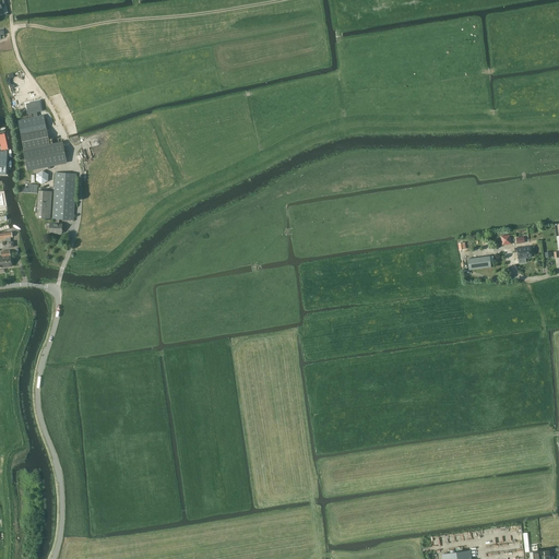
[(37,105),(25,107),(27,114),(34,111),(36,111),(38,110),(43,110),(40,99),(36,100),(37,105)]
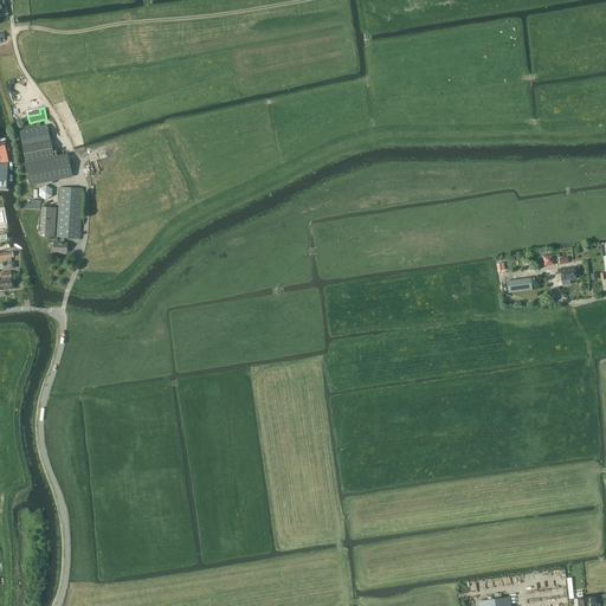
[(19,130),(26,163),(55,158),(47,124),(19,130)]
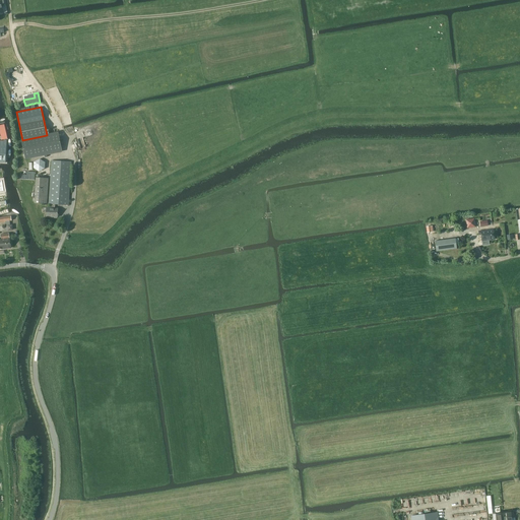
[(47,135),(22,140),(26,158),(62,151),(59,133),(47,135)]
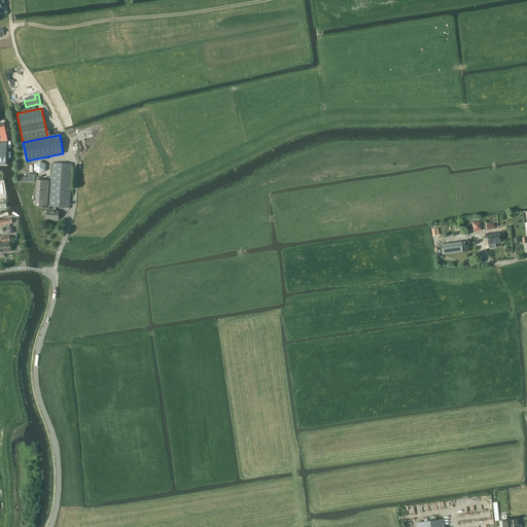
[(46,162),(35,162),(34,171),(45,172),(46,162)]
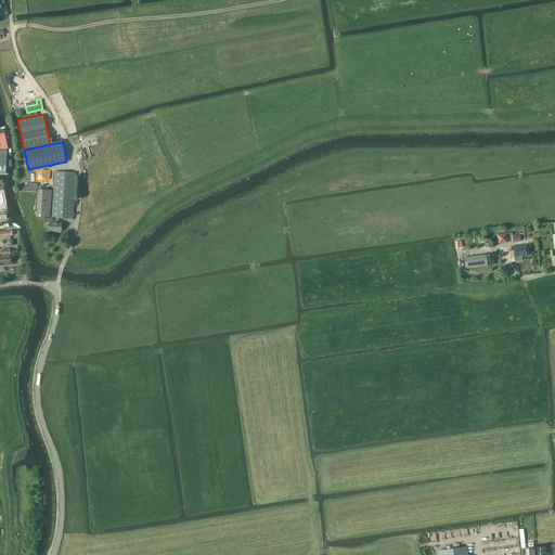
[(54,171),(52,218),(54,218),(59,218),(73,219),(76,172),(54,171)]
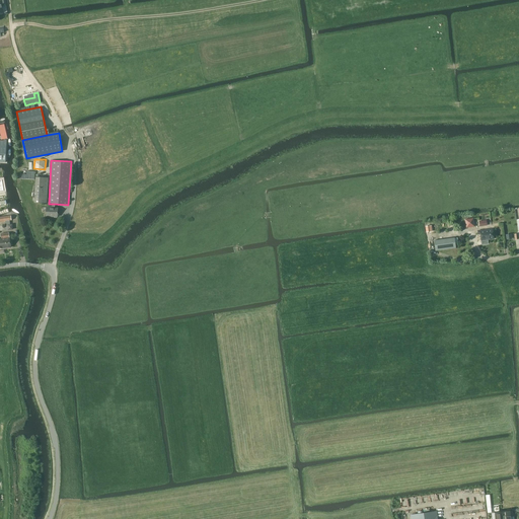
[(20,178),(26,179),(34,179),(35,171),(27,170),(26,174),(20,173),(20,178)]
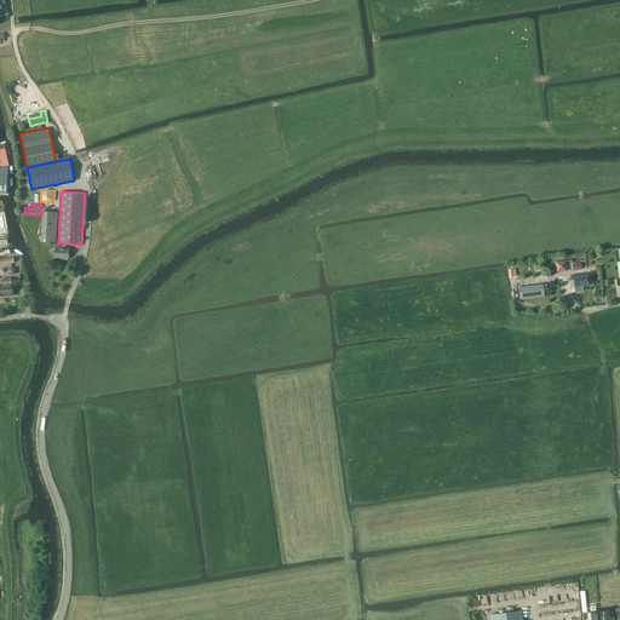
[(58,212),(42,211),(41,242),(56,244),(58,212)]
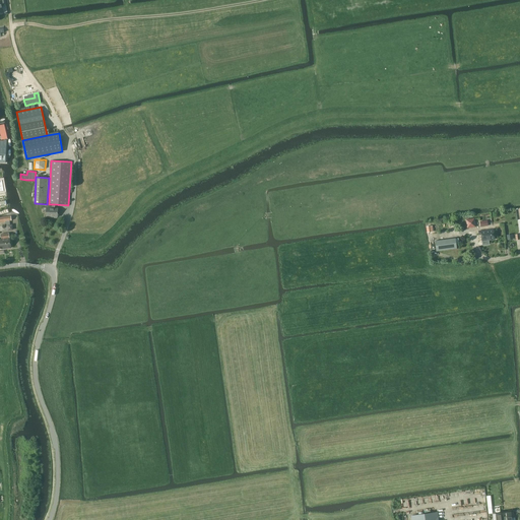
[(55,208),(55,204),(51,204),(50,208),(46,207),(46,216),(57,217),(58,208),(55,208)]
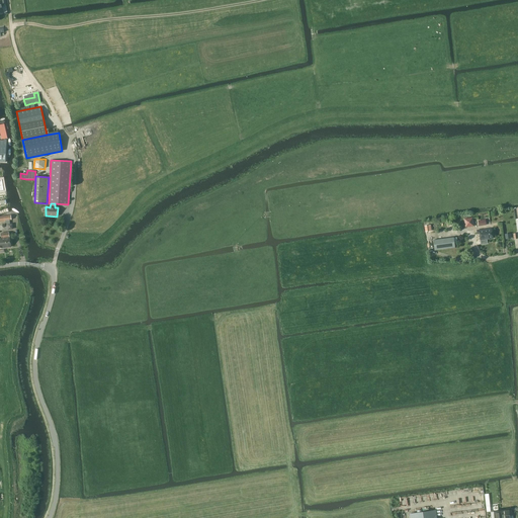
[(4,225),(5,230),(13,229),(12,224),(10,224),(10,223),(10,221),(11,220),(11,216),(0,216),(0,222),(5,222),(6,225),(4,225)]
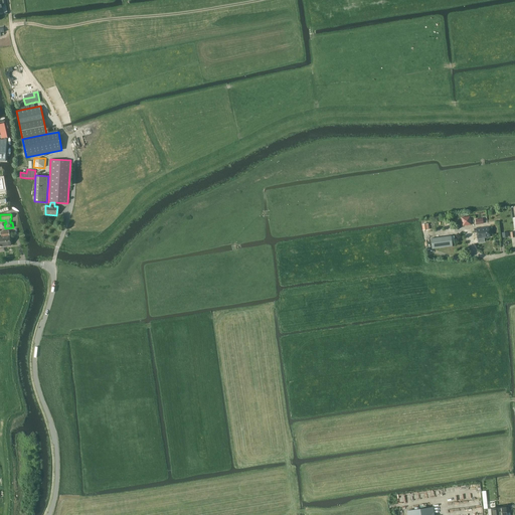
[(471,224),(472,224),(471,217),(470,217),(470,216),(463,217),(464,225),(471,224)]
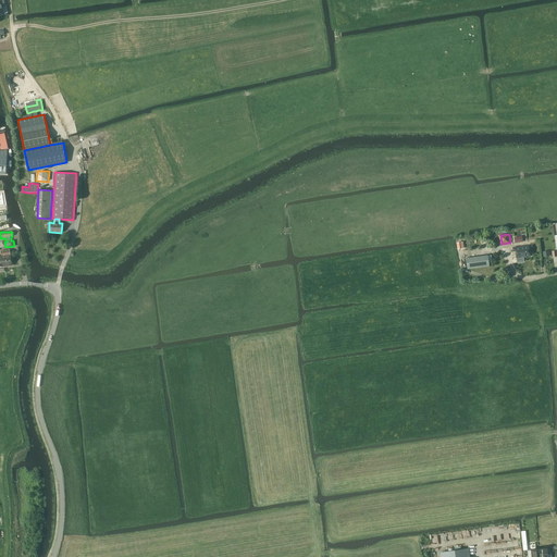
[(517,248),(517,247),(512,248),(514,251),(516,250),(517,258),(518,258),(519,259),(520,259),(521,259),(522,258),(522,257),(530,256),(528,246),(517,248)]
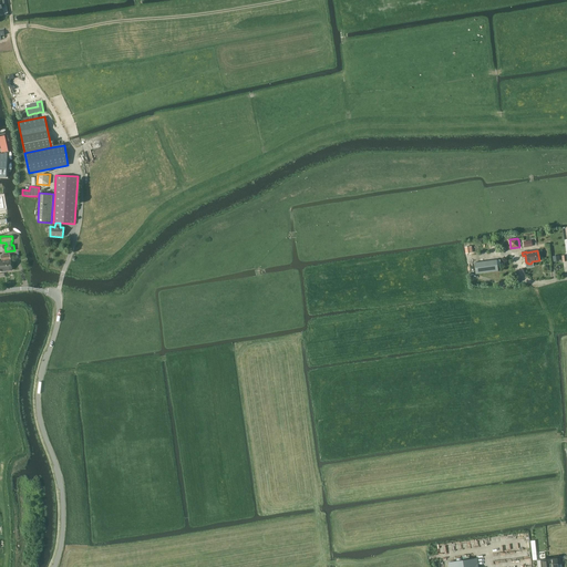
[(0,260),(0,271),(12,270),(10,254),(1,256),(2,260),(0,260)]
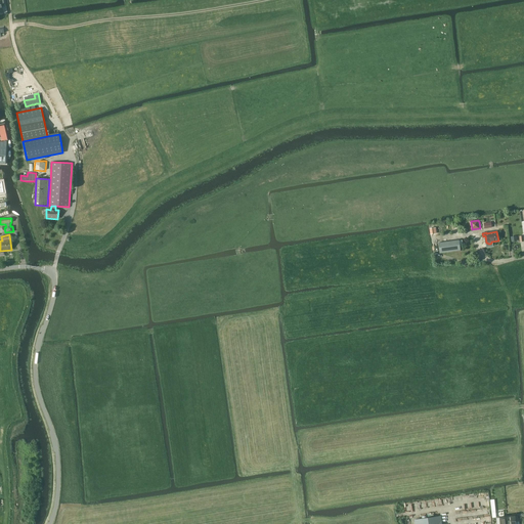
[(461,250),(459,239),(438,243),(439,253),(461,250)]
